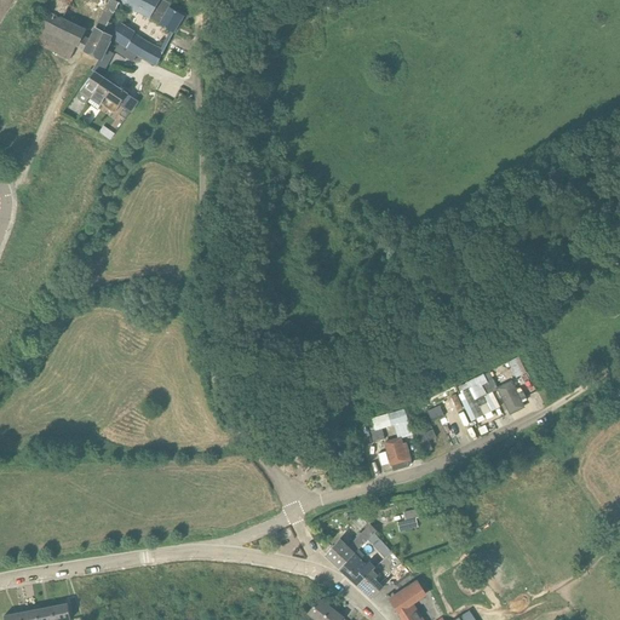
[(74,0),(52,0),(33,41),(70,59),(76,46),(78,47),(86,30),(65,21),(73,4),(74,0)]
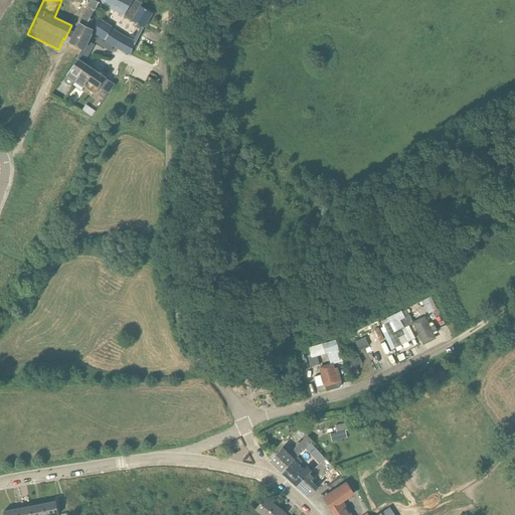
[(74,45),(81,49),(83,50),(89,41),(91,36),(92,34),(91,34),(92,31),(99,18),(105,5),(95,0),(91,0),(79,22),(69,43),(74,45)]
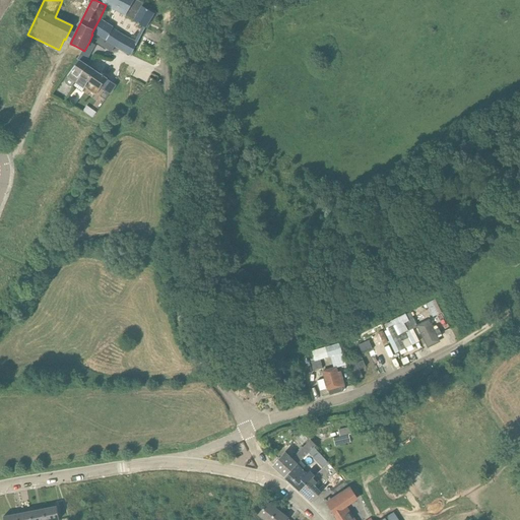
[(104,10),(113,15),(115,10),(125,15),(126,15),(133,20),(146,27),(153,13),(143,7),(144,4),(137,0),(95,0),(106,5),(104,10)]
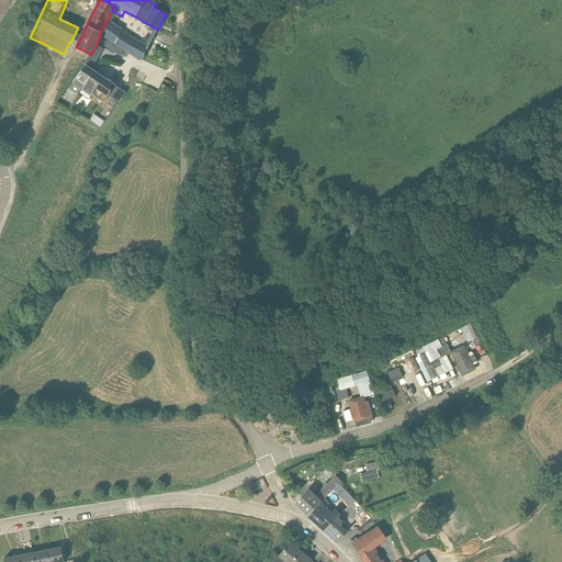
[(132,37),(122,31),(123,30),(108,20),(100,34),(108,38),(108,40),(124,51),(142,60),(149,45),(132,37)]
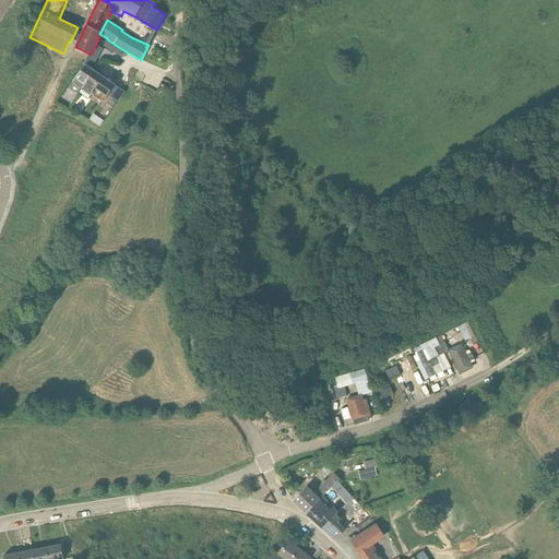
[(107,39),(105,44),(104,45),(120,56),(123,50),(107,39)]
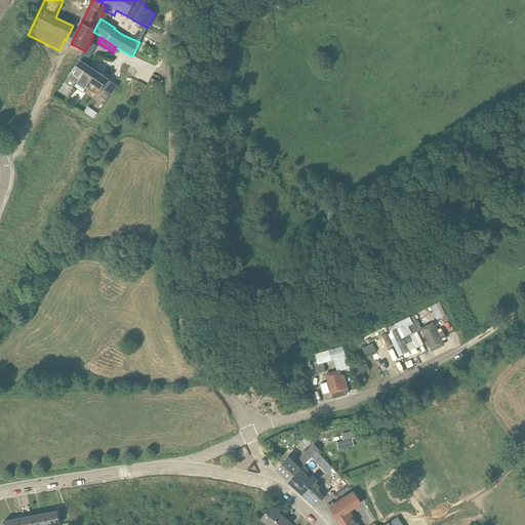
[(87,61),(95,45),(90,42),(85,51),(83,50),(78,59),(80,61),(70,78),(69,79),(66,84),(67,86),(69,87),(72,88),(76,82),(77,83),(78,84),(83,76),(82,76),(88,66),(84,64),(86,59),(87,61)]
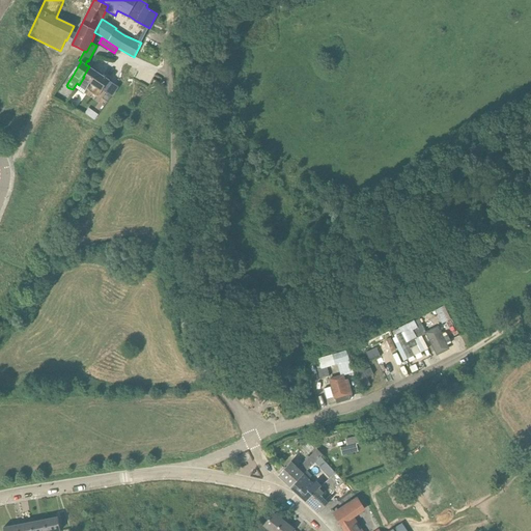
[(94,94),(99,88),(106,78),(89,66),(83,77),(84,77),(79,85),(78,84),(78,85),(86,90),(86,89),(94,94)]
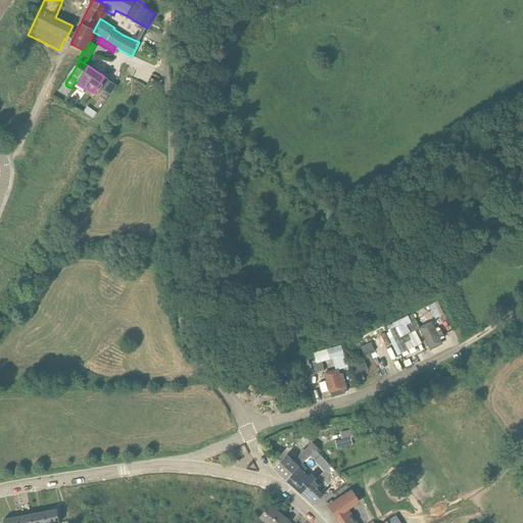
[(109,95),(103,92),(100,97),(105,101),(109,95)]
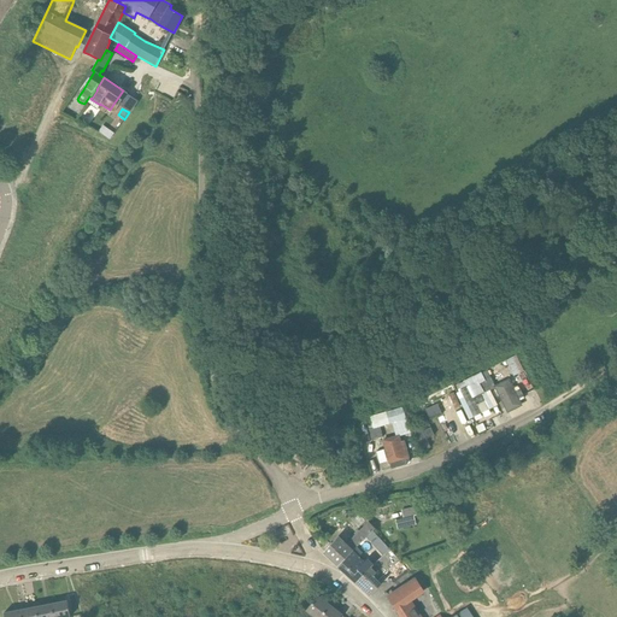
[(509,360),(516,375),(526,370),(518,356),(509,360)]
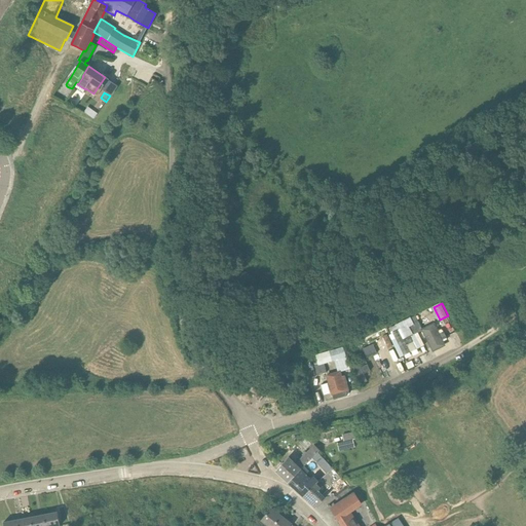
[(446,343),(435,321),(421,328),(433,350),(446,343)]
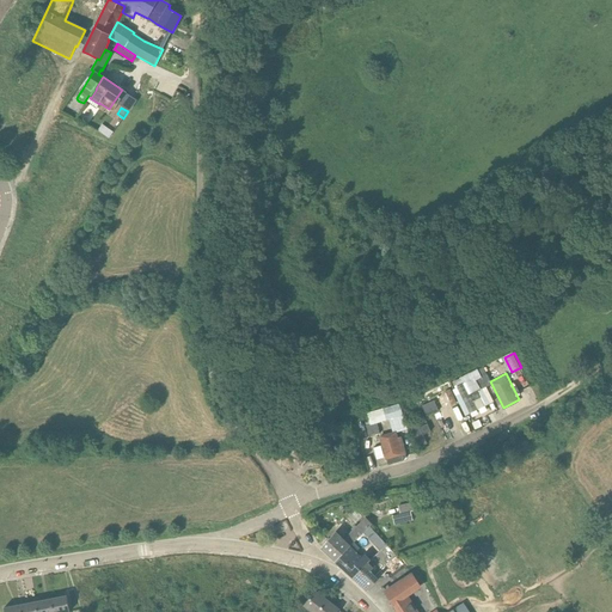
[(481,377),(485,387),(491,385),(487,374),(481,377)]
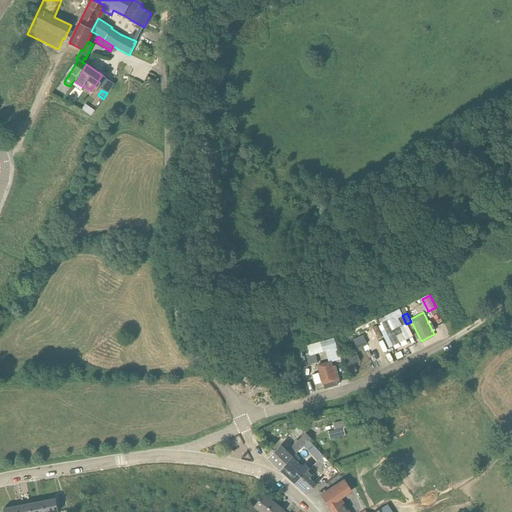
[(401,327),(406,324),(402,315),(397,318),(401,327)]
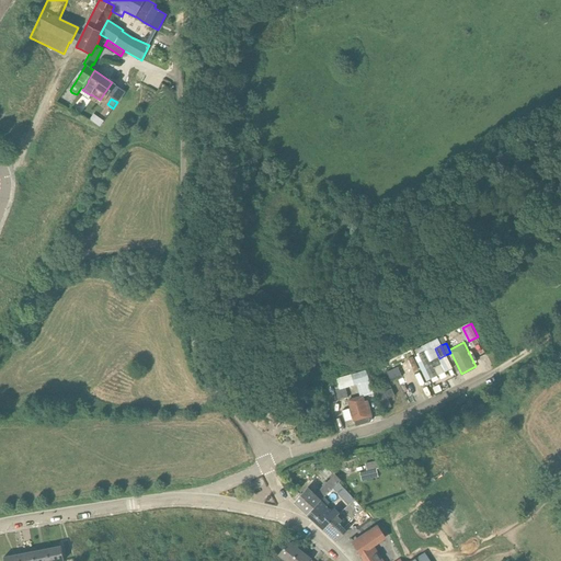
[(431,359),(426,350),(420,353),(432,376),(436,374),(433,366),(439,363),(437,356),(431,359)]
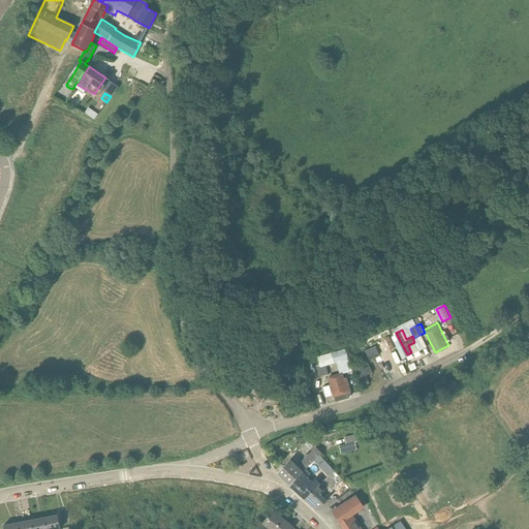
[(375,346),(370,348),(370,349),(374,358),(379,355),(375,346)]
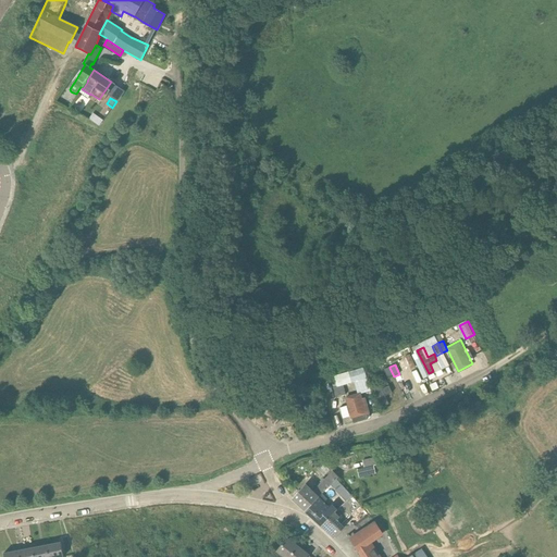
[(421,380),(415,366),(409,368),(407,366),(399,369),(411,394),(419,391),(416,383),(421,380)]
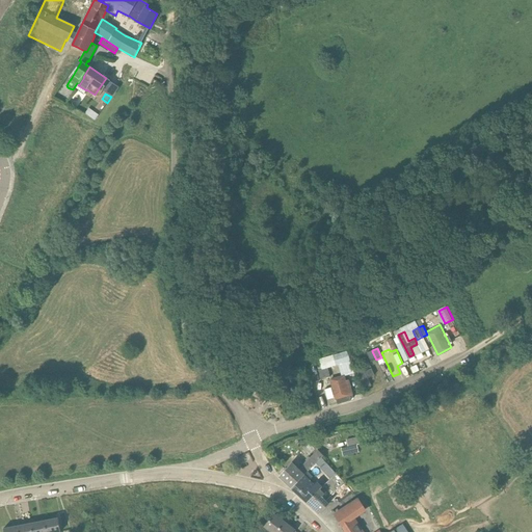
[(376,360),(372,351),(372,350),(367,353),(371,363),(376,360)]
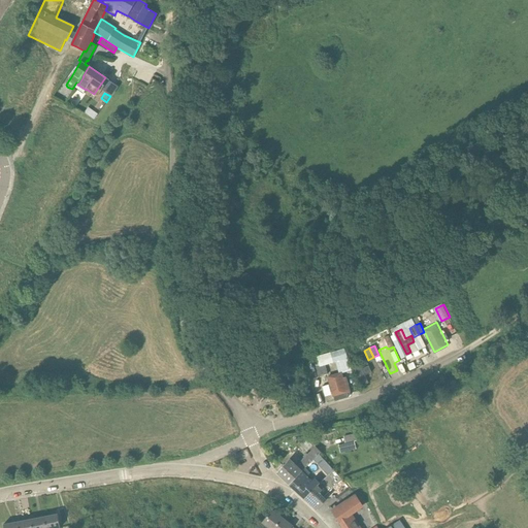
[(345,349),(337,352),(330,354),(333,363),(349,359),(345,349)]
